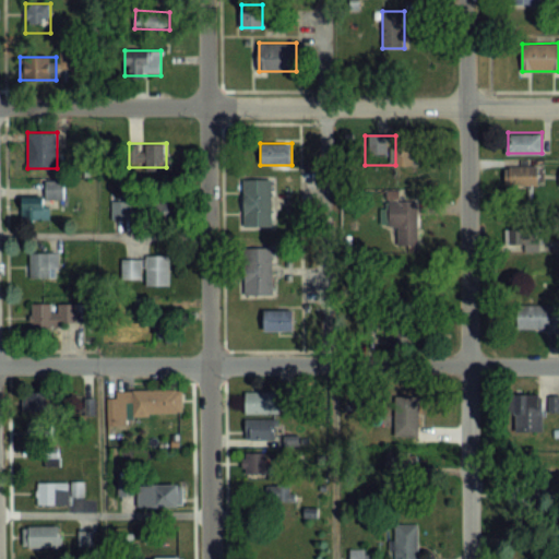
[(542,165),(504,165),(504,186),(542,186),(542,165)]
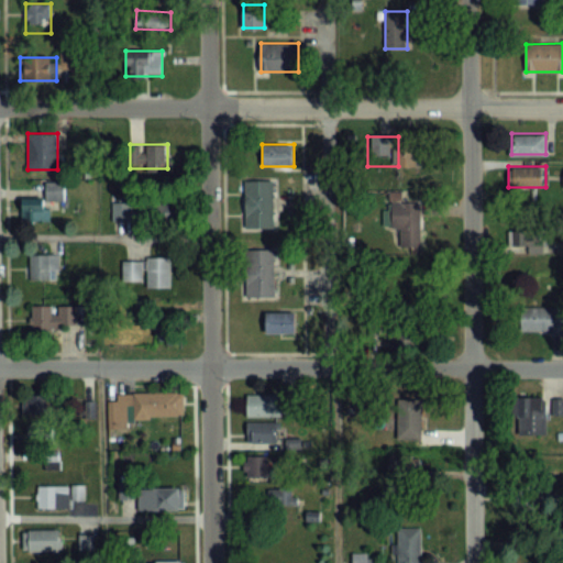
[(274,180),(244,180),(244,229),(274,229),(274,180)]
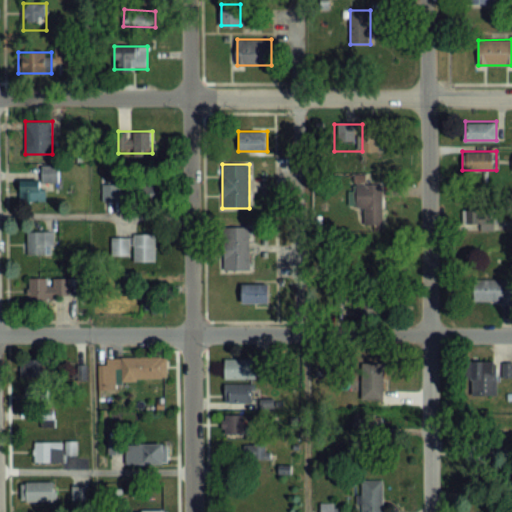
[(19,202),(44,202),(44,182),(58,182),(58,166),(43,166),(43,181),(19,181),(19,202)]
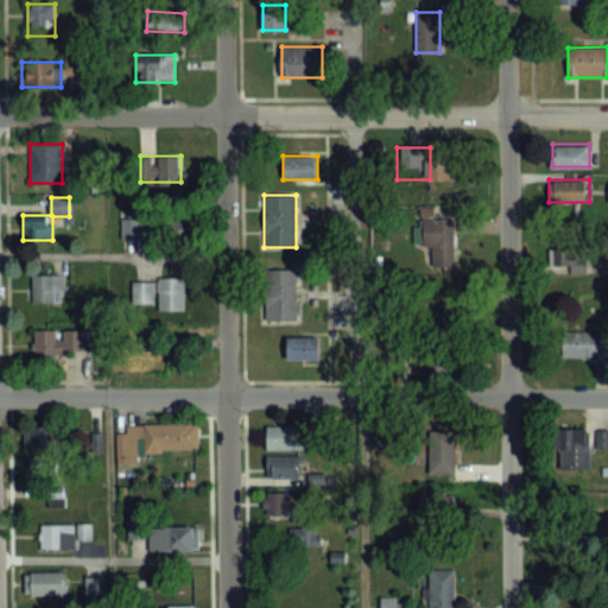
[(455,220),(426,220),(426,268),(455,268),(455,220)]
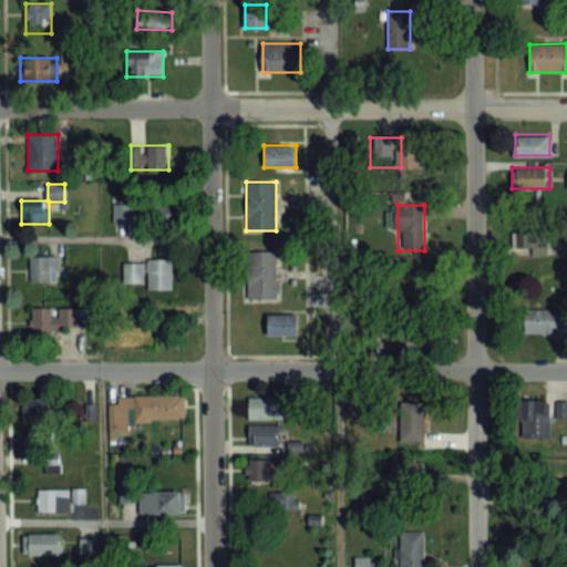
[(114,222),(133,222),(133,206),(114,206),(114,222)]
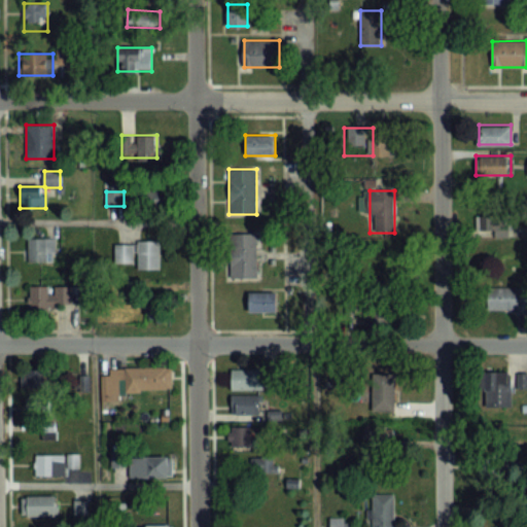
[(510,215),(476,215),(476,236),(510,236),(510,215)]
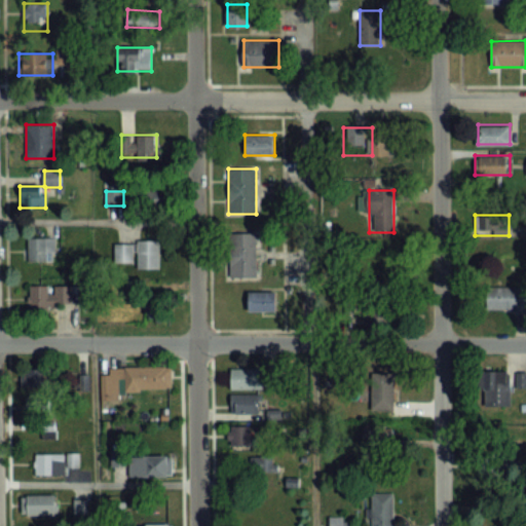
[(230,277),(256,277),(256,234),(230,234),(230,277)]
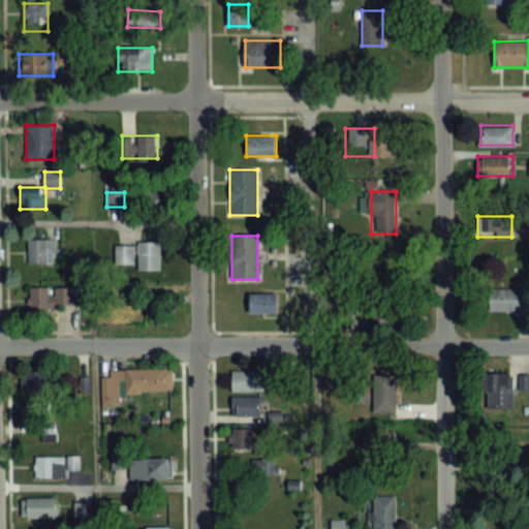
[(56,263),(56,240),(28,240),(28,263),(56,263)]
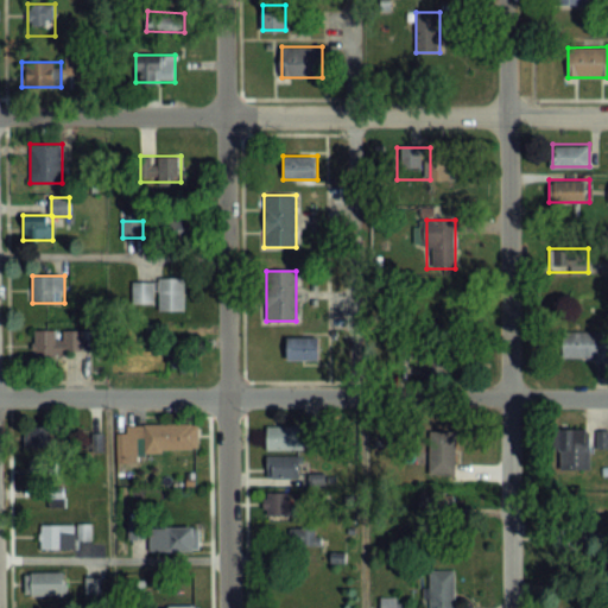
[(134,283),(134,305),(157,305),(157,311),(185,311),(184,278),(159,278),(159,283),(134,283)]
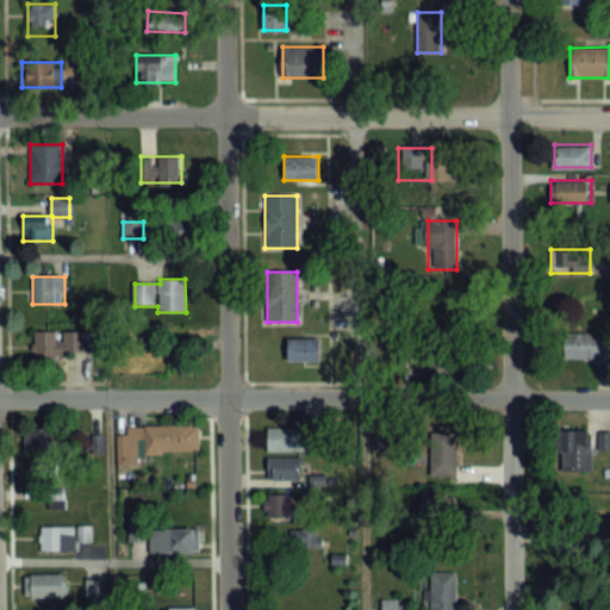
[(582,321),(580,294),(553,296),(554,322),(582,321)]
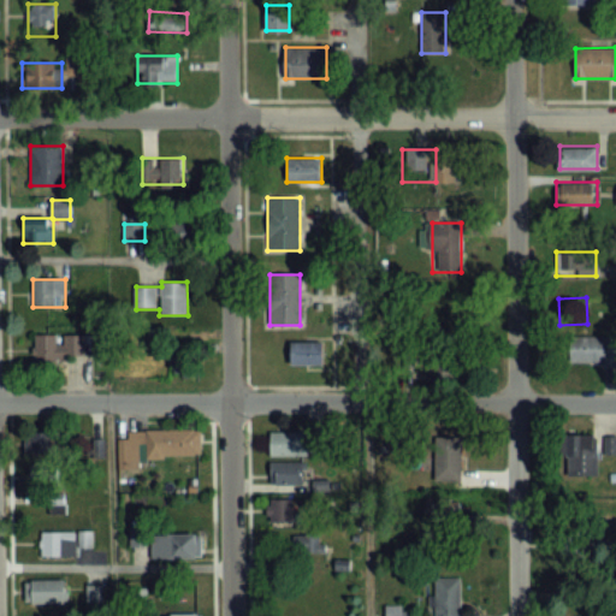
[(428,306),(428,332),(461,332),(461,306),(428,306)]
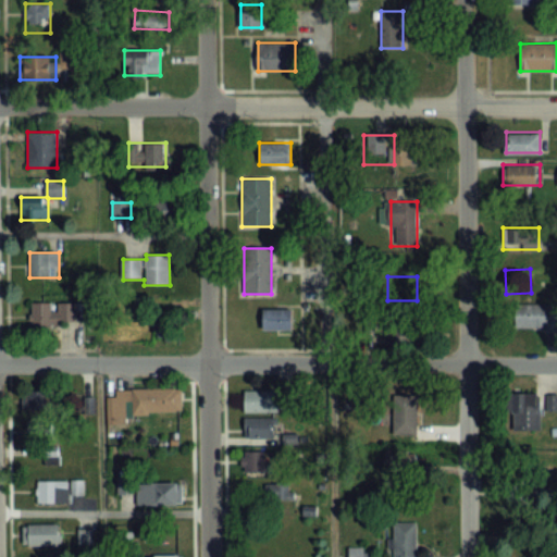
[(32,302),(32,325),(76,325),(76,302),(32,302)]
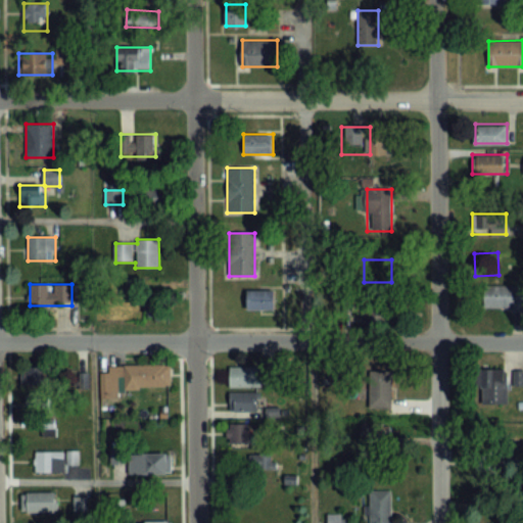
[(522,293),(522,285),(484,285),(484,310),(522,310),(522,293)]
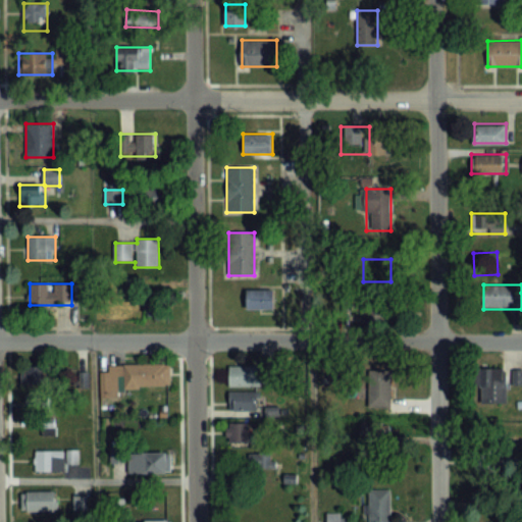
[(144,316),(164,316),(164,289),(142,289),(142,295),(128,295),(128,305),(144,305),(144,316)]
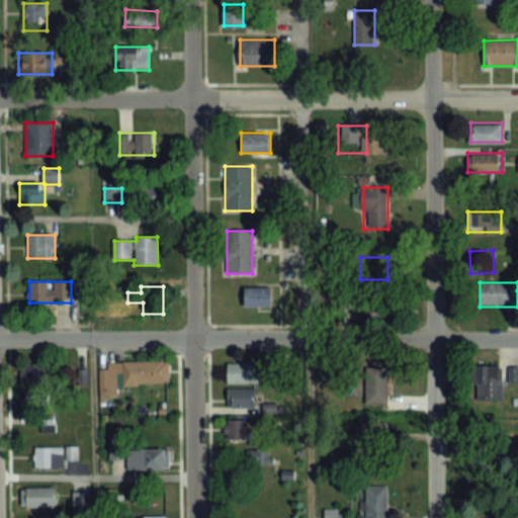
[(244,307),(273,307),(273,287),(244,287),(244,307)]
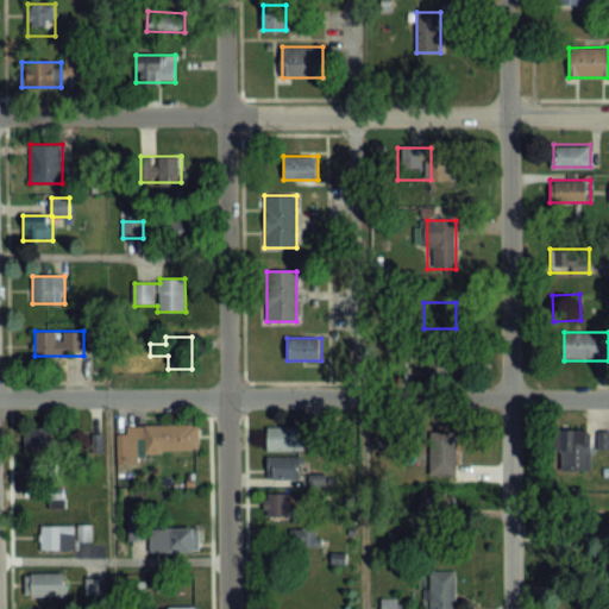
[(424,377),(458,377),(458,350),(424,350),(424,377)]
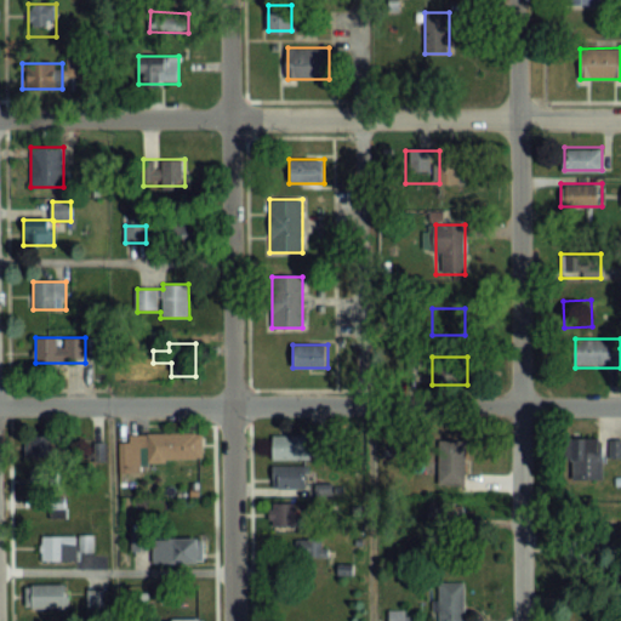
[(203,433),(147,433),(148,461),(204,461),(203,433)]
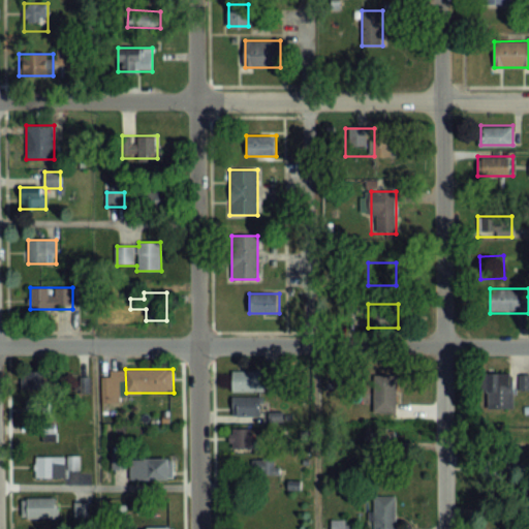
[(51,372),(23,372),(23,391),(51,391),(51,372)]
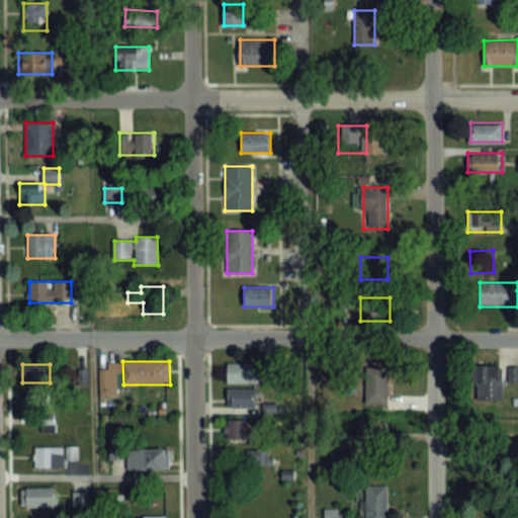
[(227,383),(265,383),(265,364),(227,364),(227,383)]
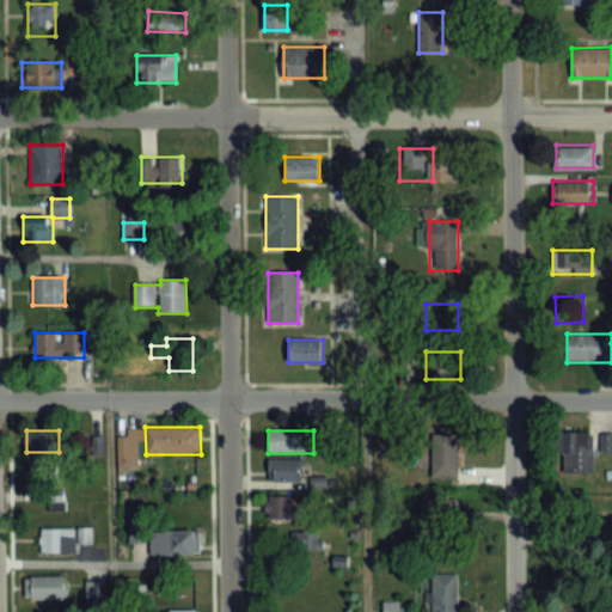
[(594,433),(565,433),(565,473),(594,473),(594,433)]
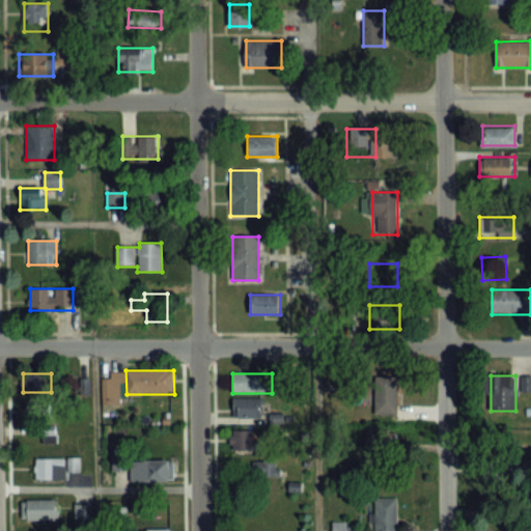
[(398,376),(375,376),(375,414),(398,414),(398,376)]
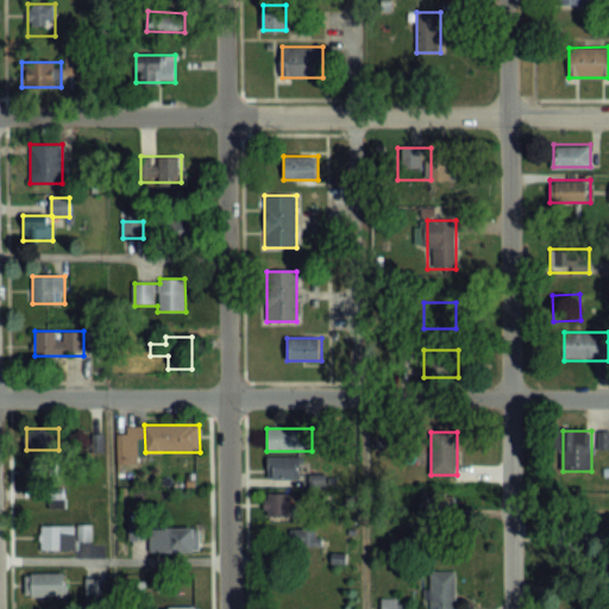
[(117,463),(138,463),(138,435),(117,435),(117,463)]
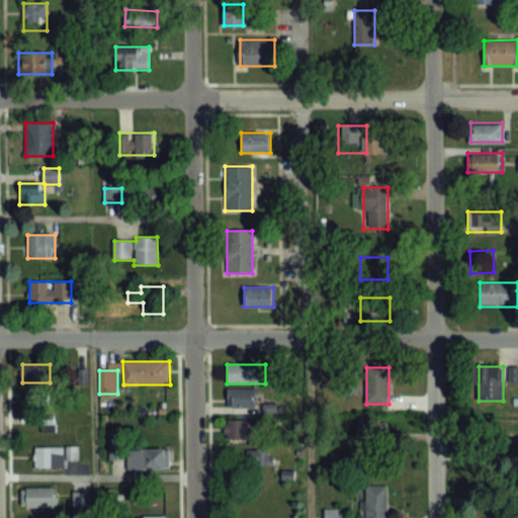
[(87,386),(85,372),(76,373),(77,387),(87,386)]
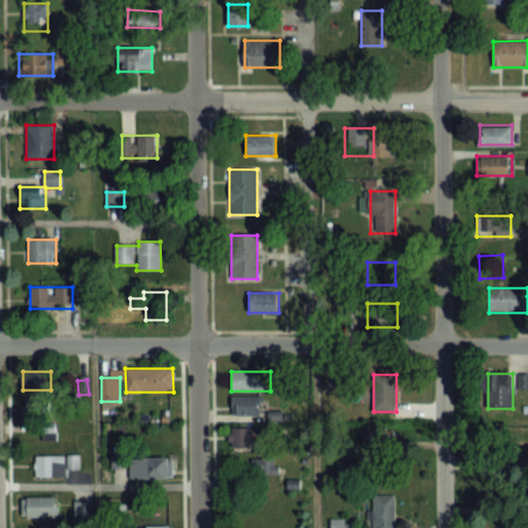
[(27,399),(29,411),(47,408),(44,396),(27,399)]
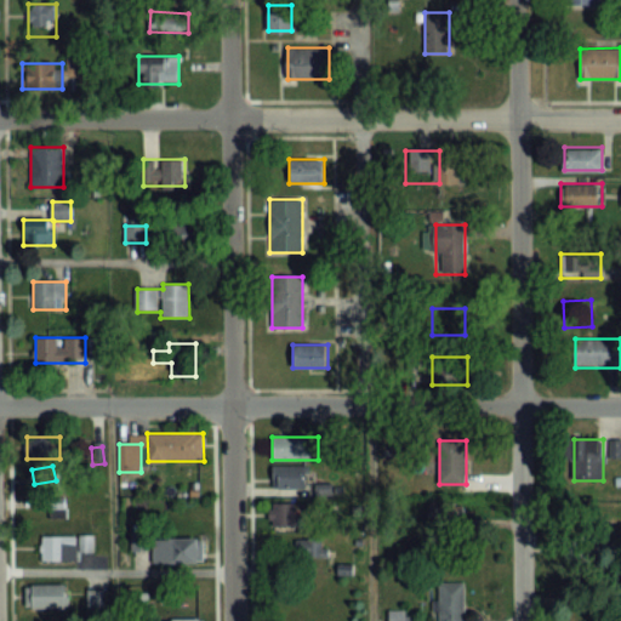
[(306,489),(306,466),(272,466),(272,489),(306,489)]
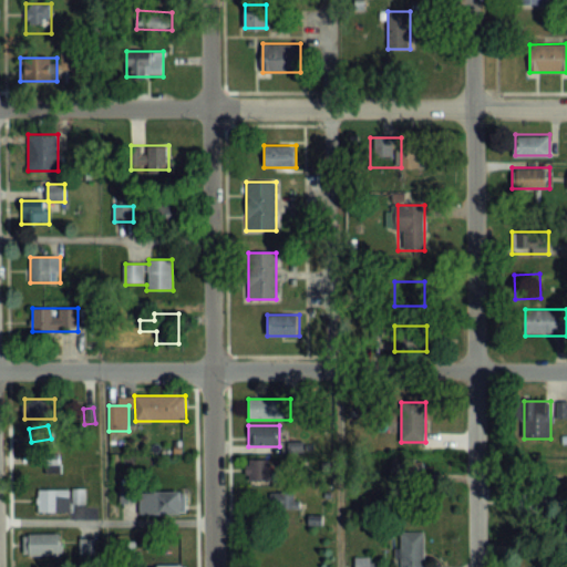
[(33,473),(60,473),(60,451),(33,451),(33,473)]
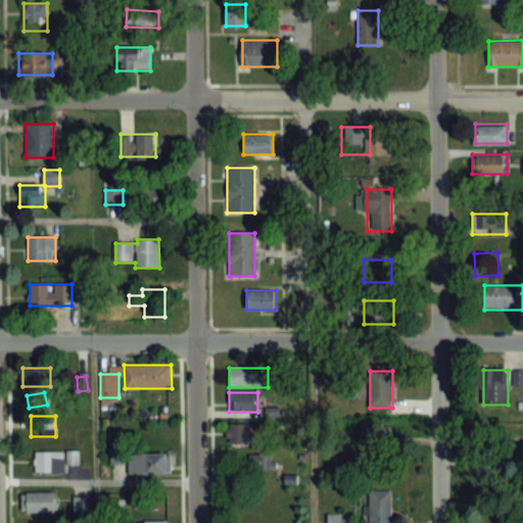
[(248,424),(227,424),(227,443),(248,443),(248,424)]
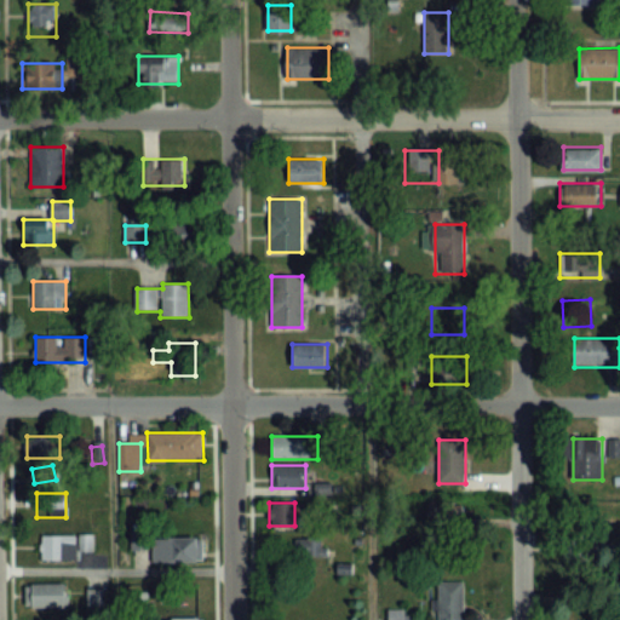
[(39,561),(78,561),(78,535),(39,535),(39,561)]
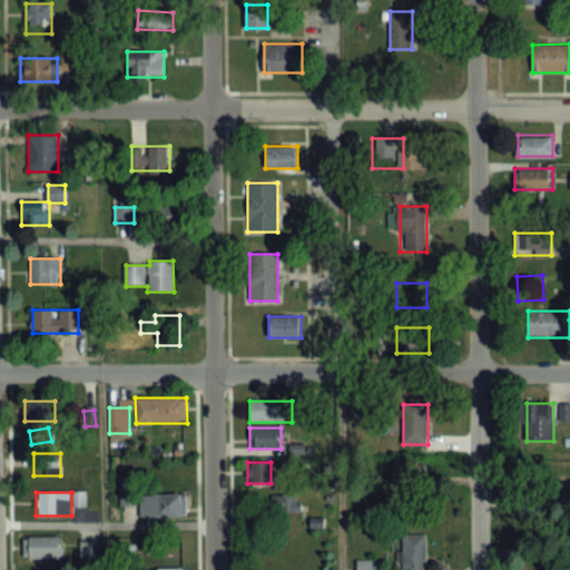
[(184,517),(184,494),(139,494),(139,517),(184,517)]
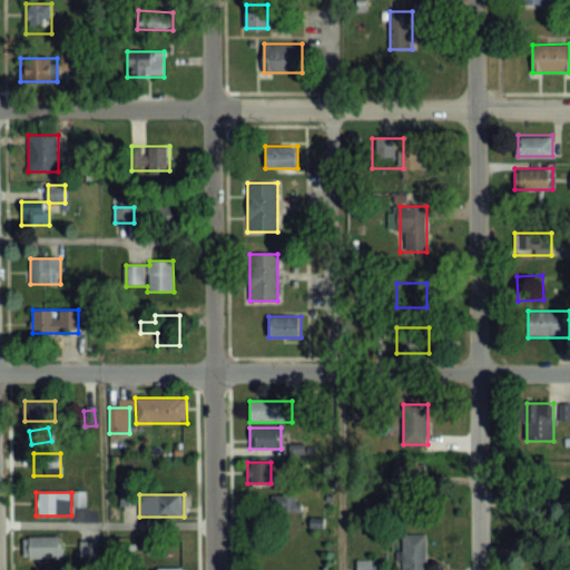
[(297,510),(293,497),(276,501),(281,516),(297,510)]
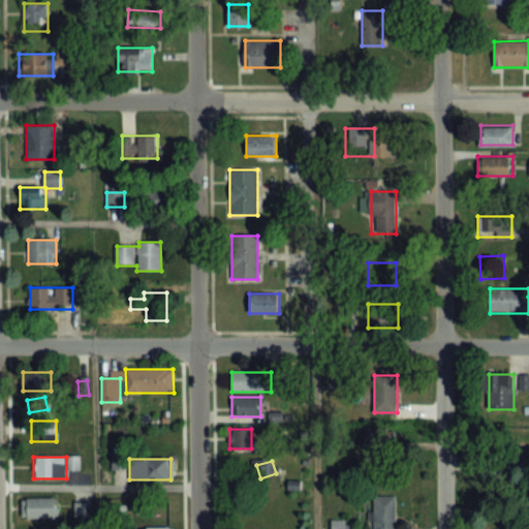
[(395,528),(396,496),(373,496),(372,528),(395,528)]
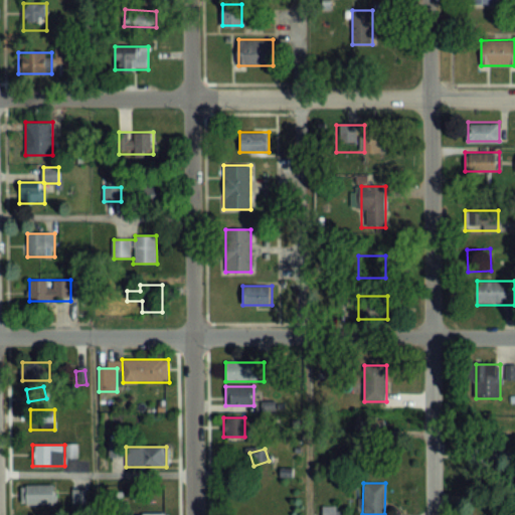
[(54,485),(21,485),(21,504),(54,504),(54,485)]
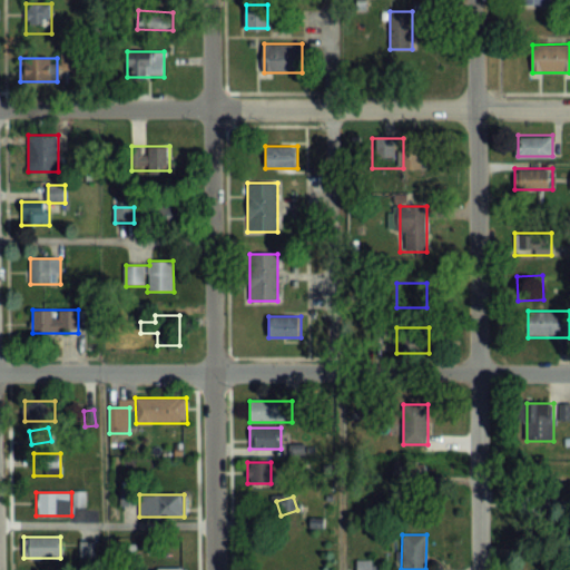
[(79,541),(80,558),(96,557),(96,541),(79,541)]
